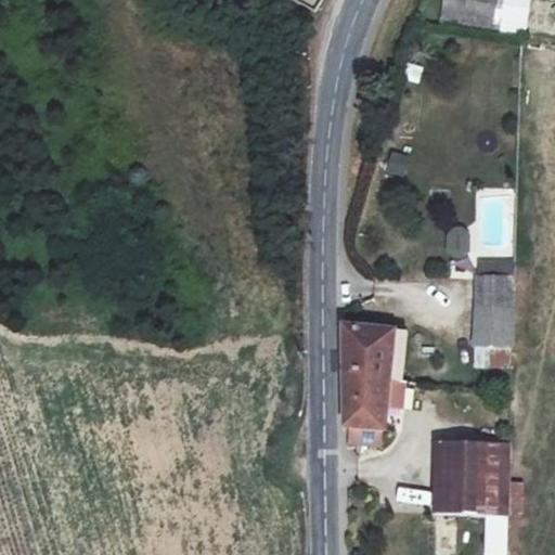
[(440,0),(439,25),(494,29),(494,35),(526,37),(528,0),(440,0)]
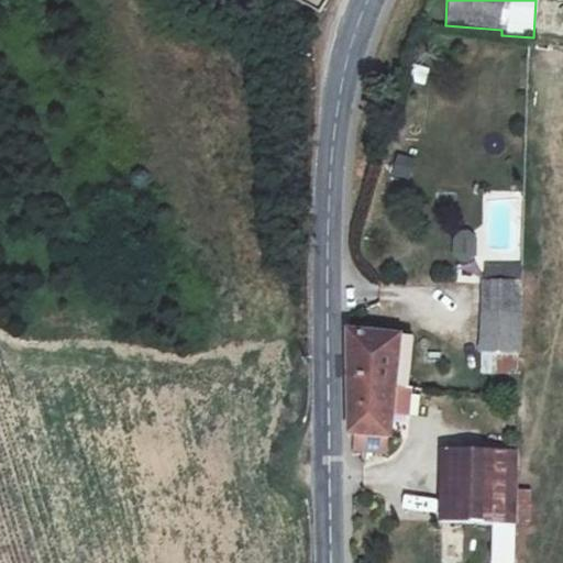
[(410,180),(410,158),(390,158),(389,179),(410,180)]
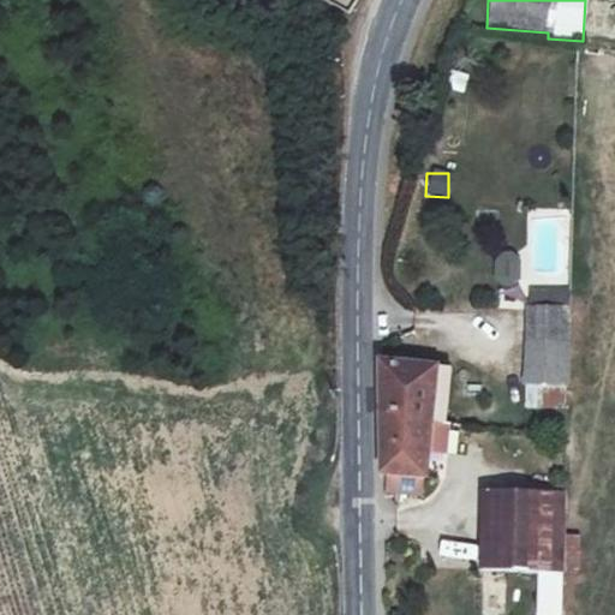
[(495,254),(494,284),(518,284),(519,255),(495,254)]
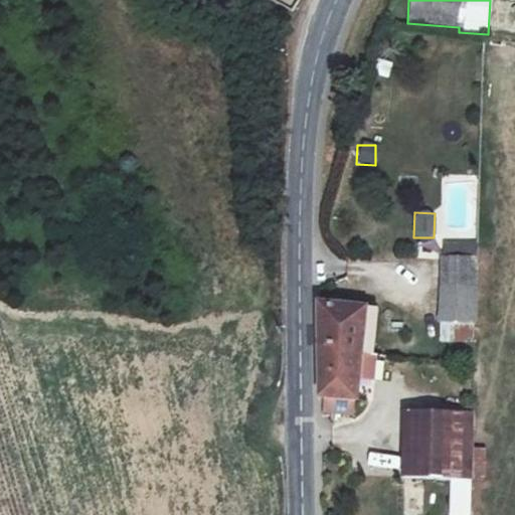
[(449,238),(448,251),(478,252),(478,239),(449,238)]
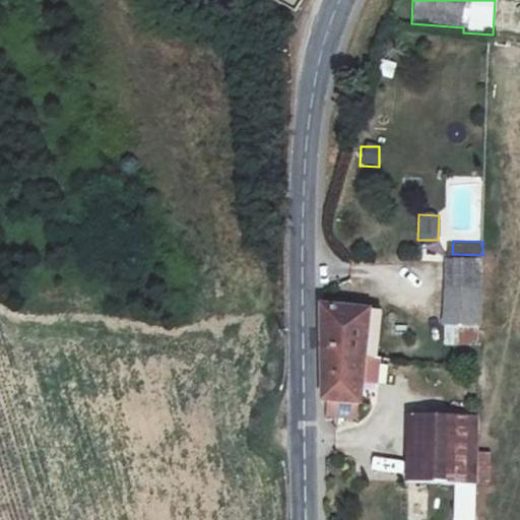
[(482,260),(482,255),(452,254),(447,254),(444,316),(476,320),(478,320),(482,260)]
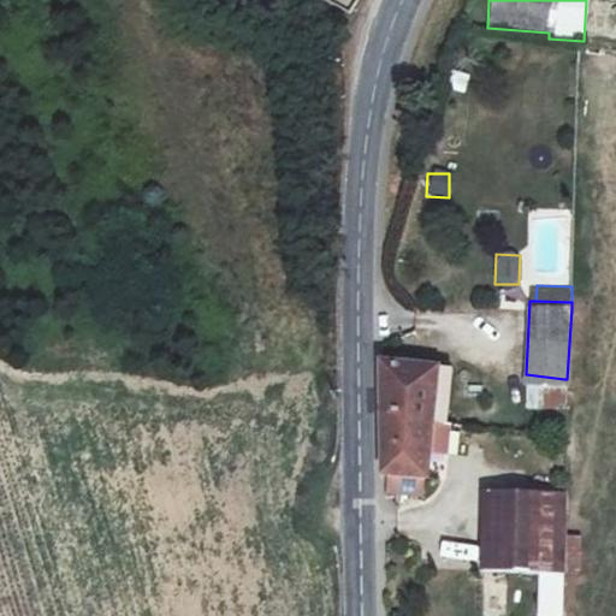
[(461,366),(462,353),(388,343),(389,359),(461,366)]
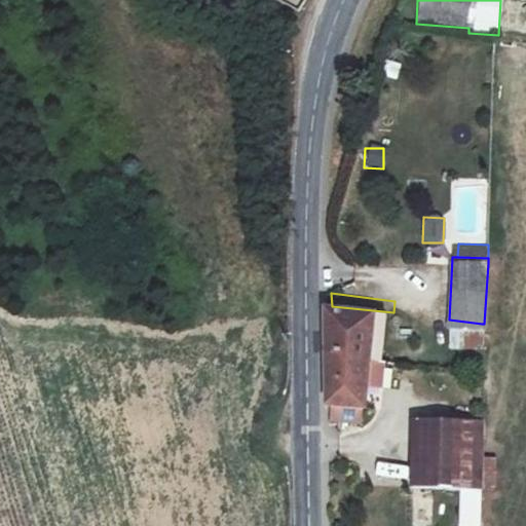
[(331,335),(388,346),(393,312),(332,306),(331,335)]
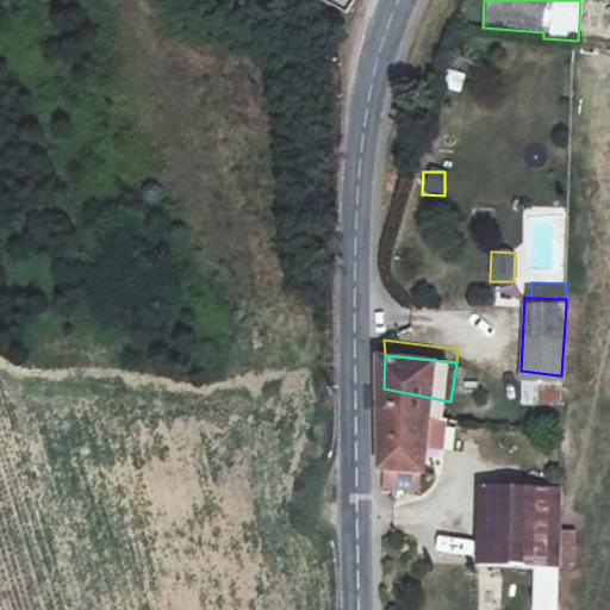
[(521,371),(520,396),(559,398),(559,375),(521,371)]
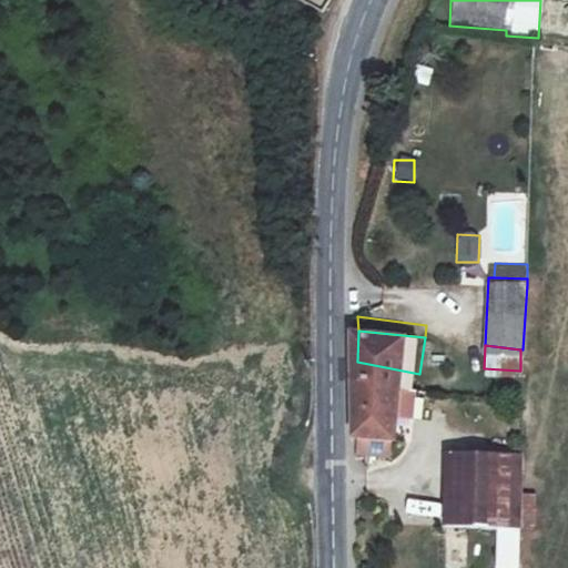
[(412,434),(419,374),(357,362),(356,378),(363,378),(362,450),(397,455),(403,430),(412,434)]
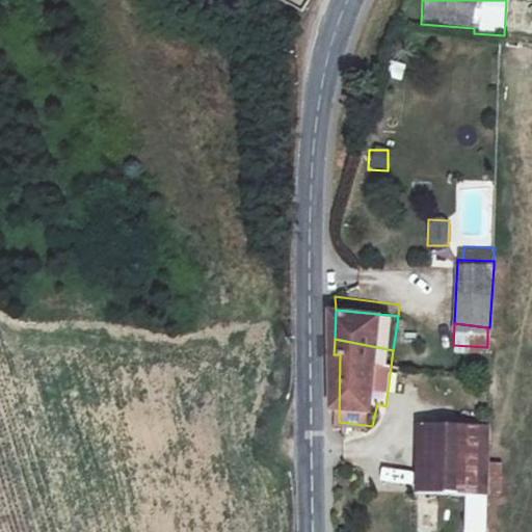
[(488,428),(457,420),(434,418),(432,466),(487,467),(488,428)]
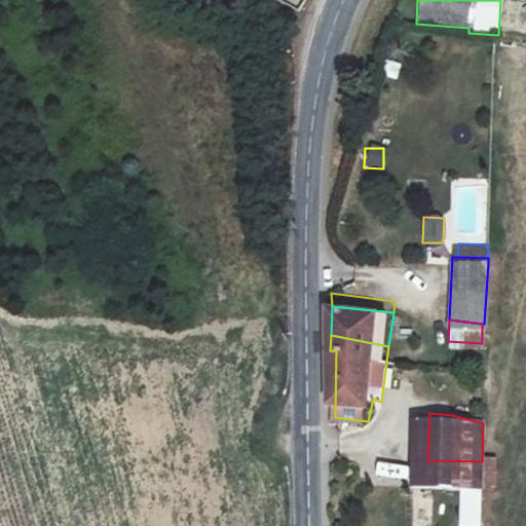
[(479,525),(482,461),(427,460),(425,525),(479,525)]
